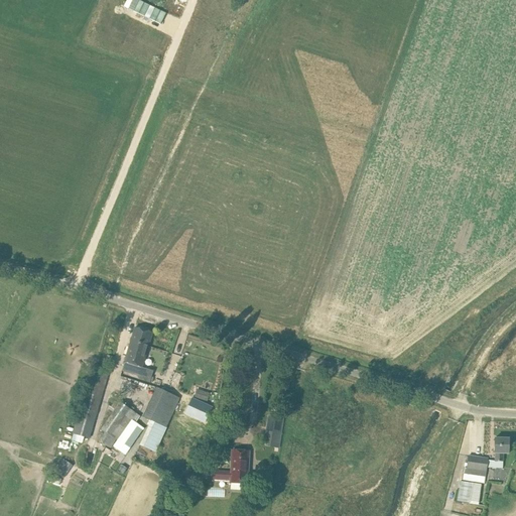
[(125,362),(129,363),(136,343),(148,347),(152,333),(135,328),(125,362)]
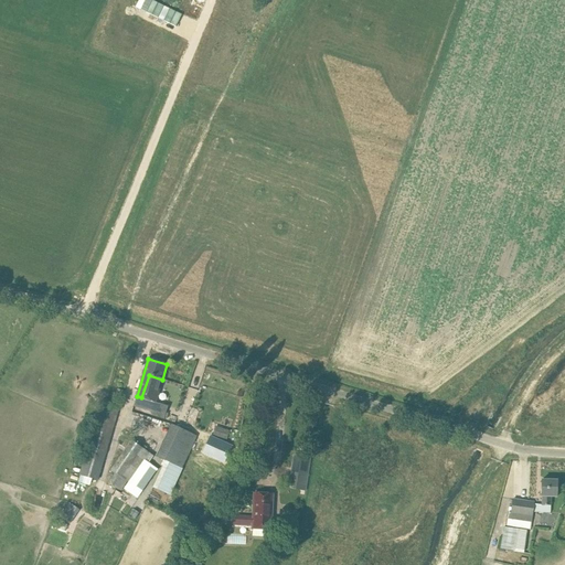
[(162,380),(149,375),(141,397),(137,396),(134,406),(152,412),(162,380)]
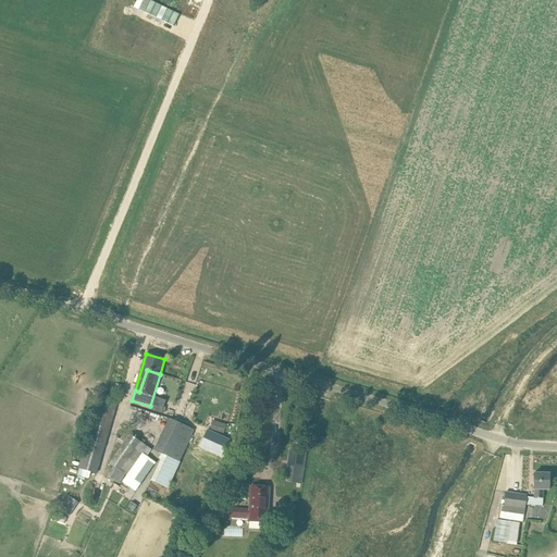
[(97,474),(118,403),(99,397),(78,469),(97,474)]
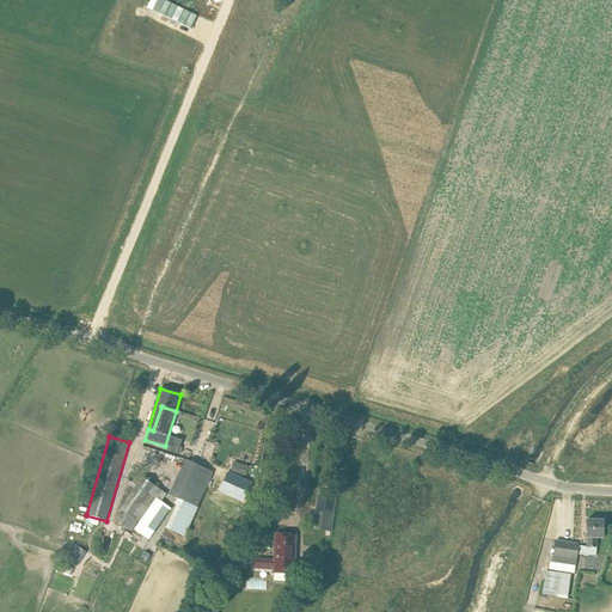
[(185,460),(170,495),(178,499),(197,507),(213,472),(185,460)]
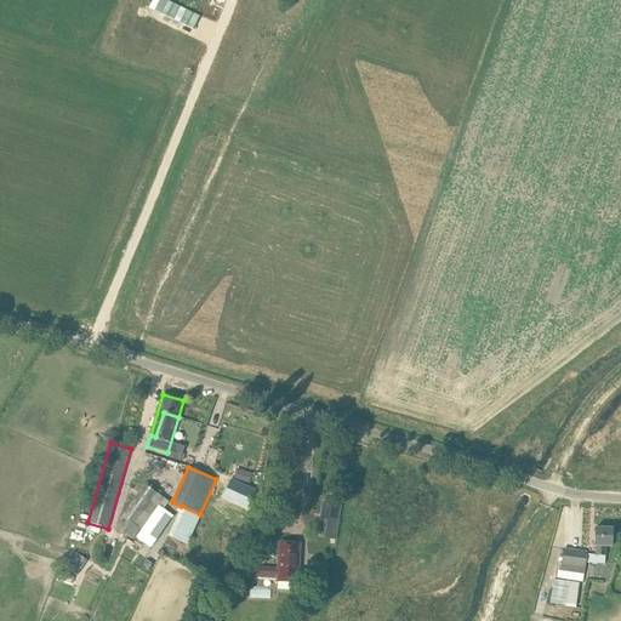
[(235,467),(232,478),(246,483),(250,472),(235,467)]
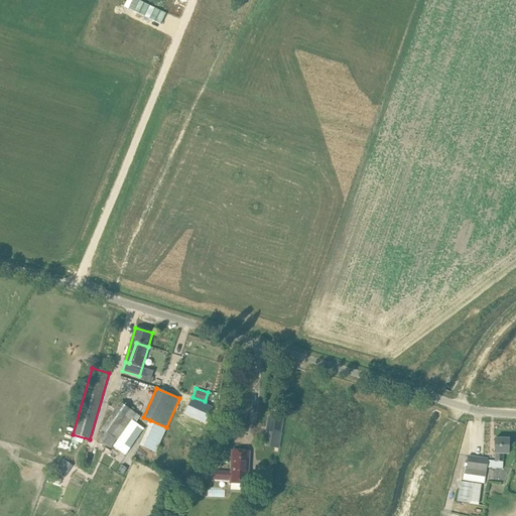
[(212,407),(191,398),(184,413),(205,422),(212,407)]
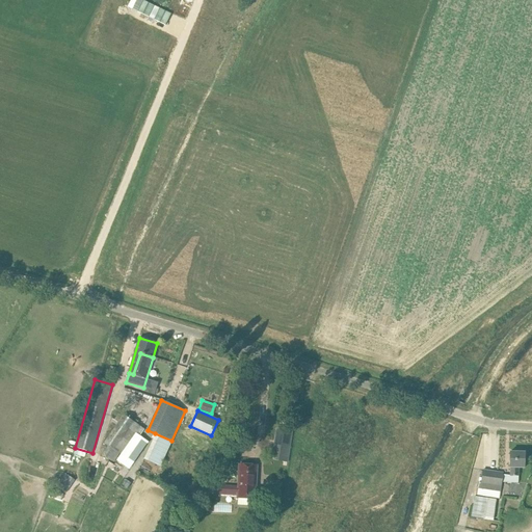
[(118,423),(105,443),(108,446),(103,455),(114,462),(121,453),(129,459),(143,436),(138,432),(141,427),(124,415),(123,417),(120,414),(114,421),(118,423)]
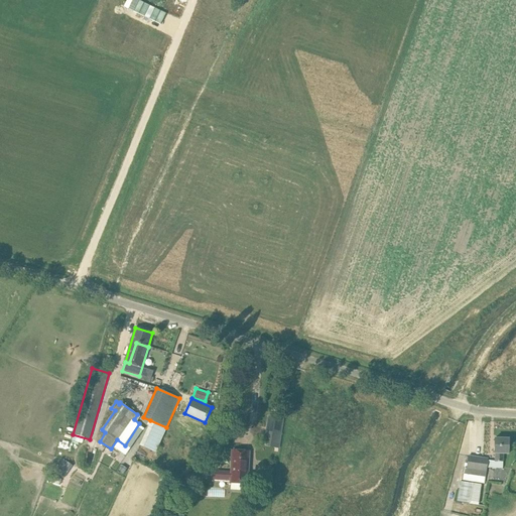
[(269,415),(265,439),(267,439),(266,446),(278,449),(283,418),(269,415)]
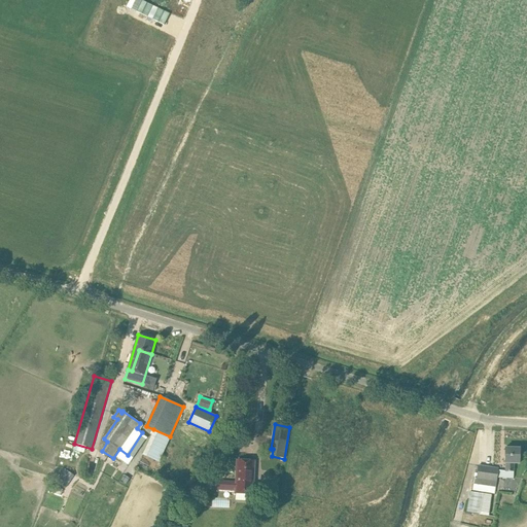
[(153,429),(142,455),(159,462),(170,437),(170,436),(153,429)]
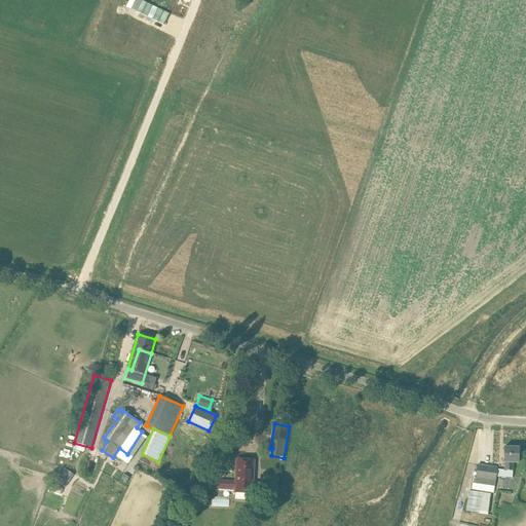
[(468,497),(466,512),(487,515),(489,500),(490,492),(494,492),(496,477),(513,477),(513,471),(513,462),(519,462),(519,447),(504,447),(504,462),(503,470),(497,470),(497,466),(478,464),(477,468),(475,468),(474,477),(472,490),(470,489),(468,497)]
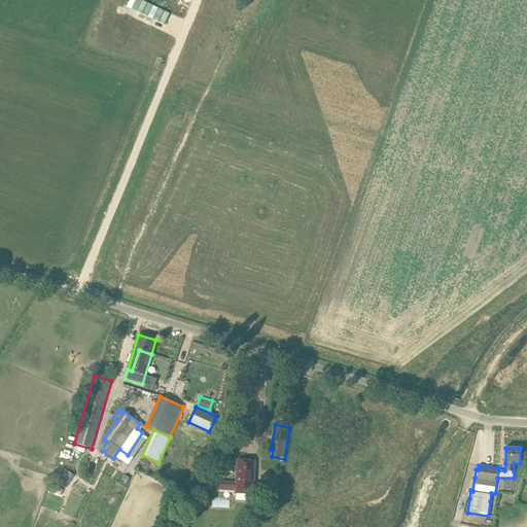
[(217,490),(237,491),(237,494),(236,494),(236,500),(252,501),(252,494),(254,460),(238,460),(237,483),(217,482),(217,490)]
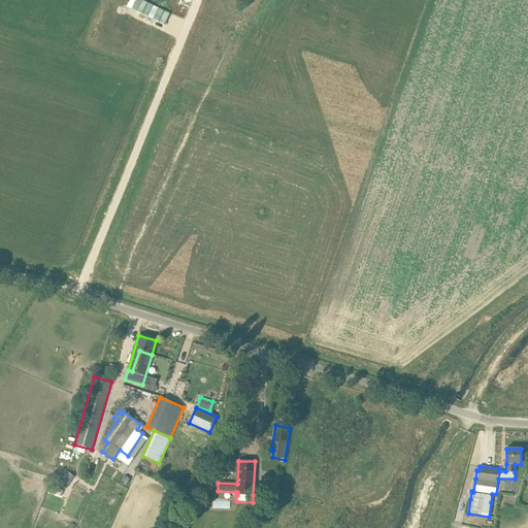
[(74,476),(64,469),(55,483),(65,490),(74,476)]
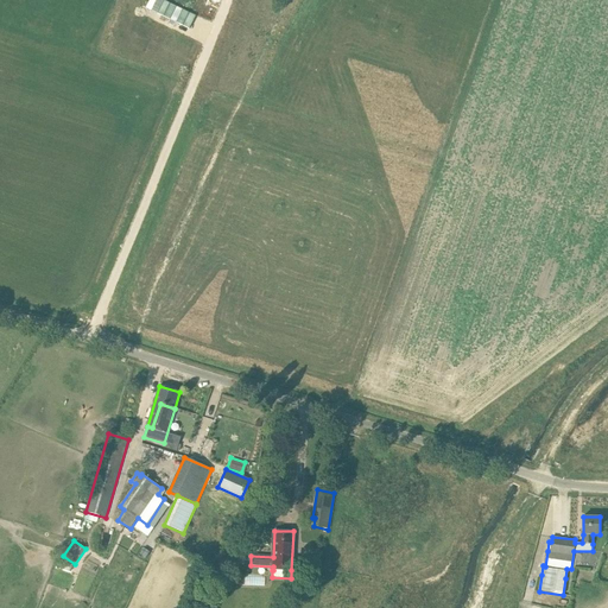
[(240,570),(234,557),(223,562),(230,575),(240,570)]
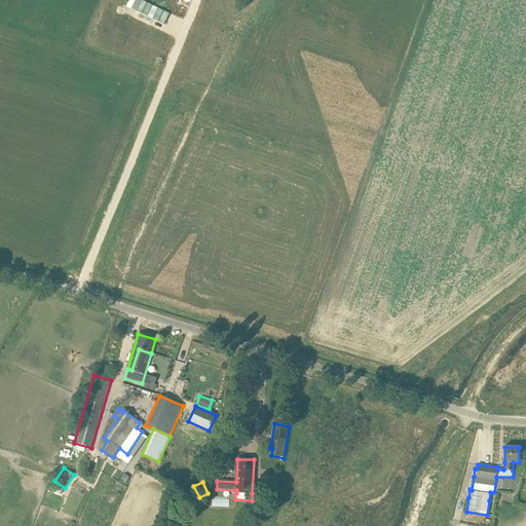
[(270,491),(269,501),(275,502),(276,502),(278,492),(277,492),(270,491)]
